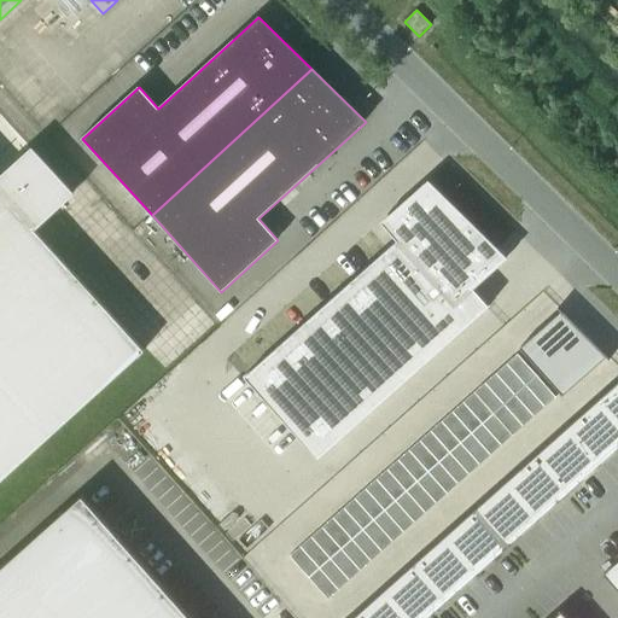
[(0,185),(0,483),(145,351),(35,231),(75,194),(36,152),(0,185)]
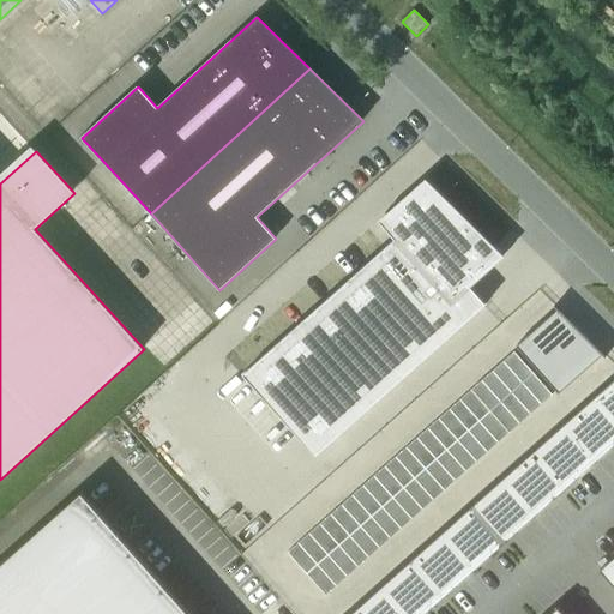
[(393,239),(241,374),(314,457),(487,305),(470,287),(504,257),(443,196),(426,179),(378,221),(393,239)]
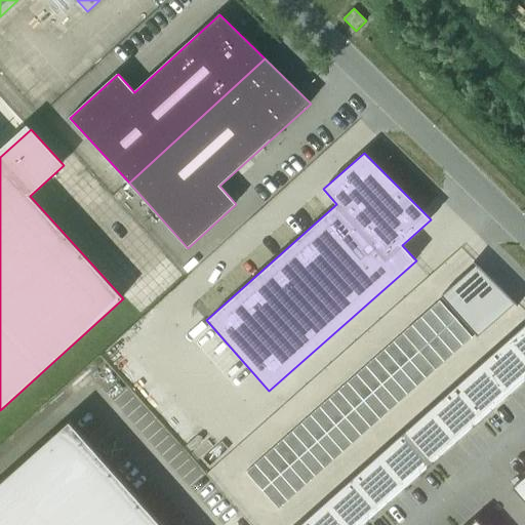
[(476,265),(441,295),(477,336),(505,312),(515,304),(517,306),(518,305),(474,261),(473,263),(476,265)]
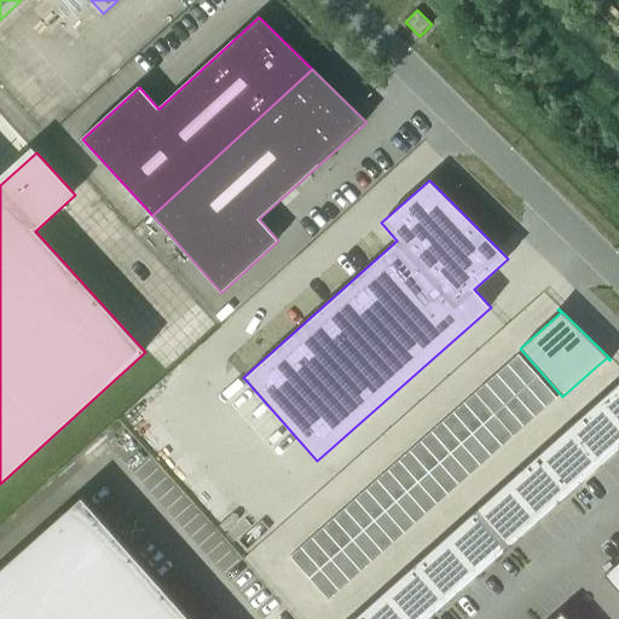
[(518,354),(507,364),(526,386),(537,376),(518,354)]
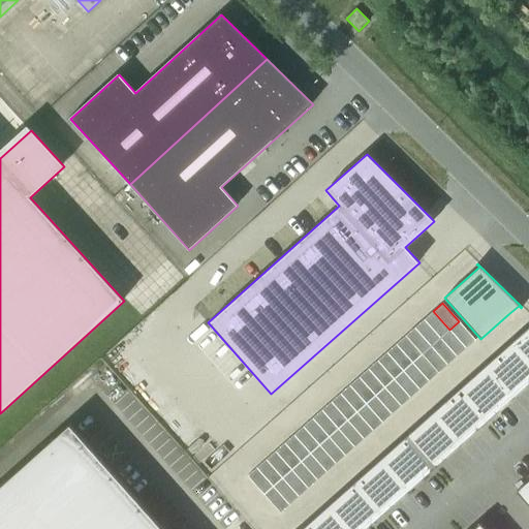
[(433,311),(424,319),(440,338),(449,330),(433,311)]
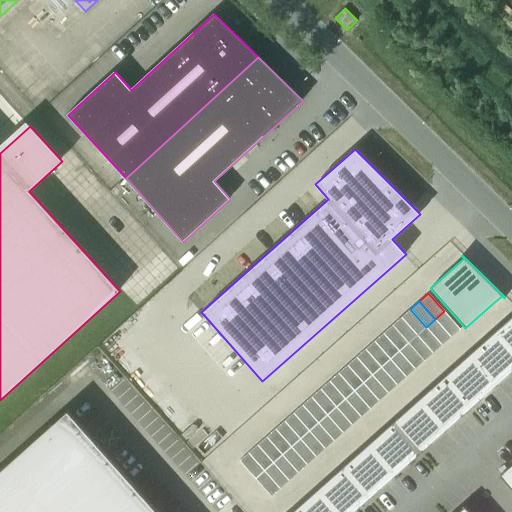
[(410,309),(401,317),(417,335),(426,327),(410,309)]
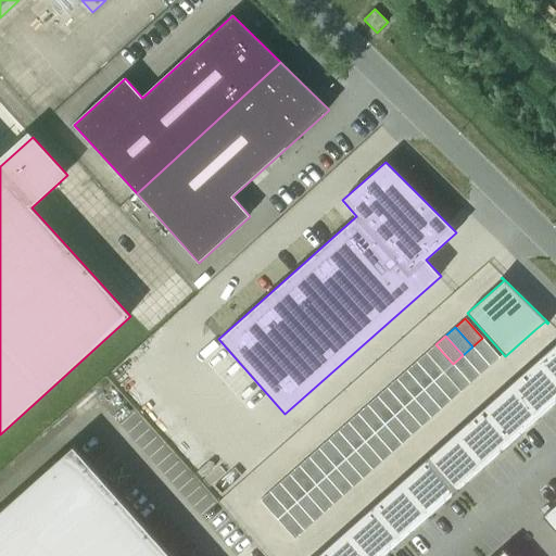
[(482,338),(472,346),(490,366),(500,357),(482,338)]
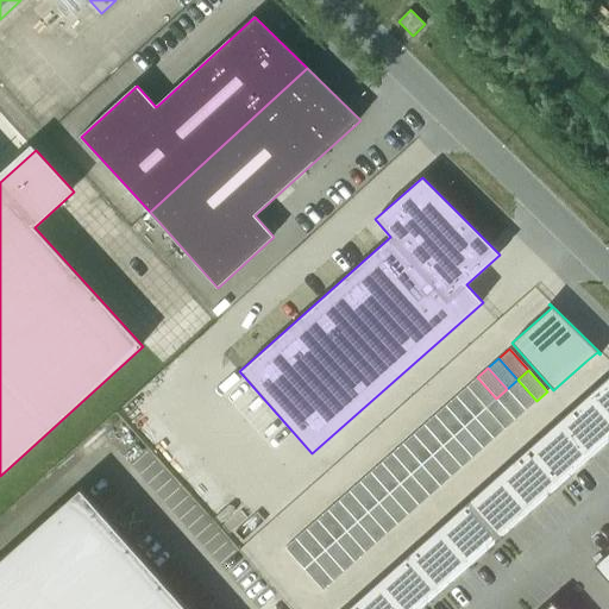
[(608,375),(588,395),(608,419),(608,375)]
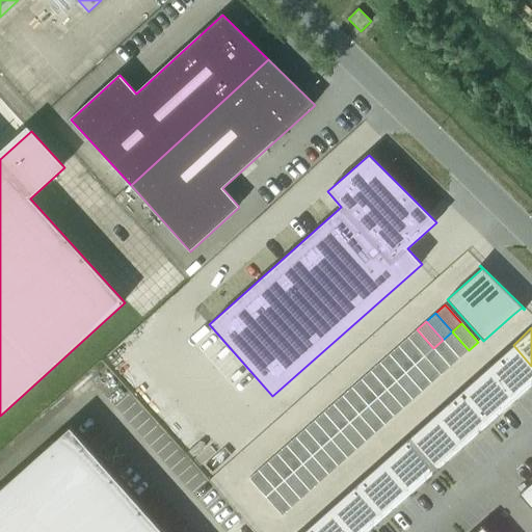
[(417,329),(407,338),(424,356),(433,348),(417,329)]
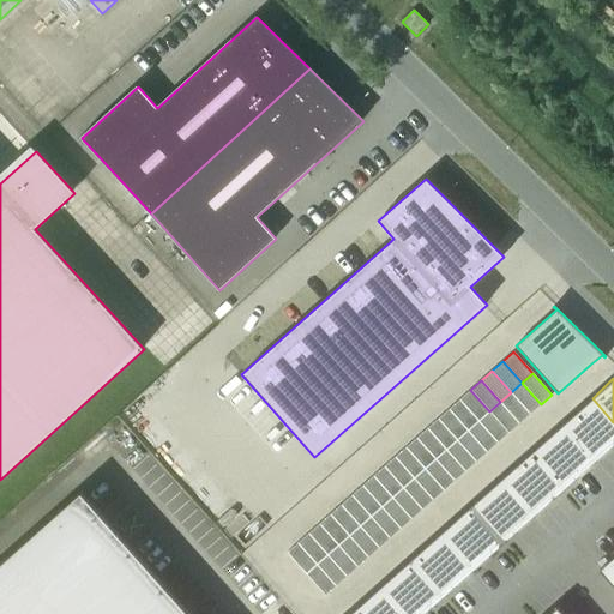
[(522,383),(511,392),(530,414),(541,404),(522,383)]
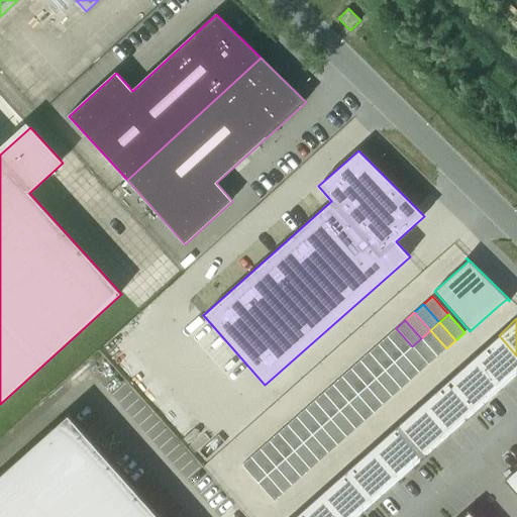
[(396,328),(387,336),(403,354),(412,346),(396,328)]
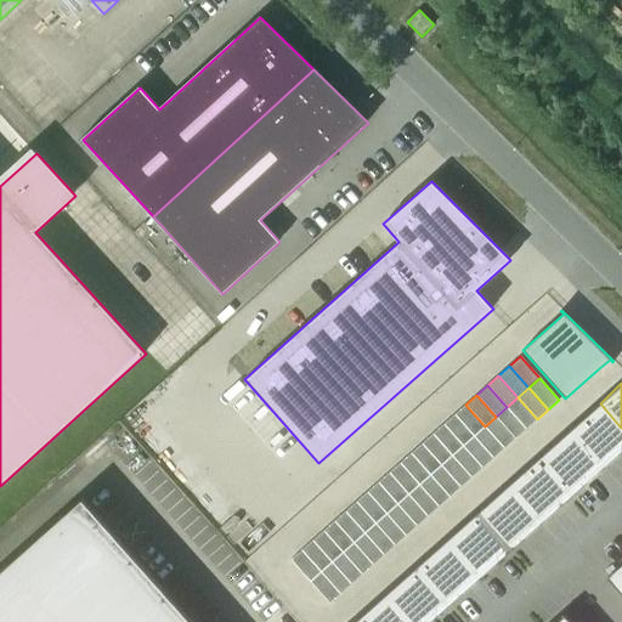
[(518,397),(507,407),(526,429),(537,419),(518,397)]
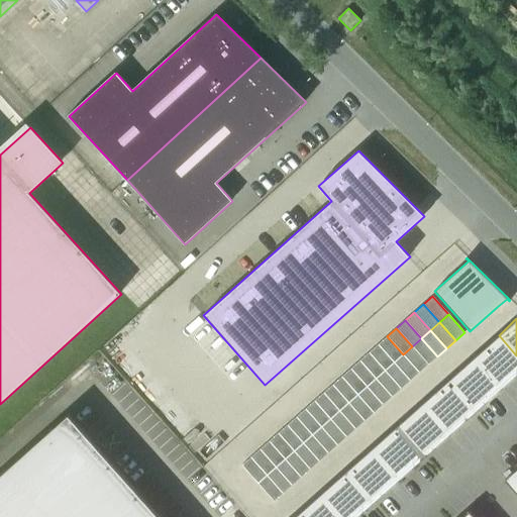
[(516,355),(499,335),(474,357),(501,389),(516,375),(516,355)]
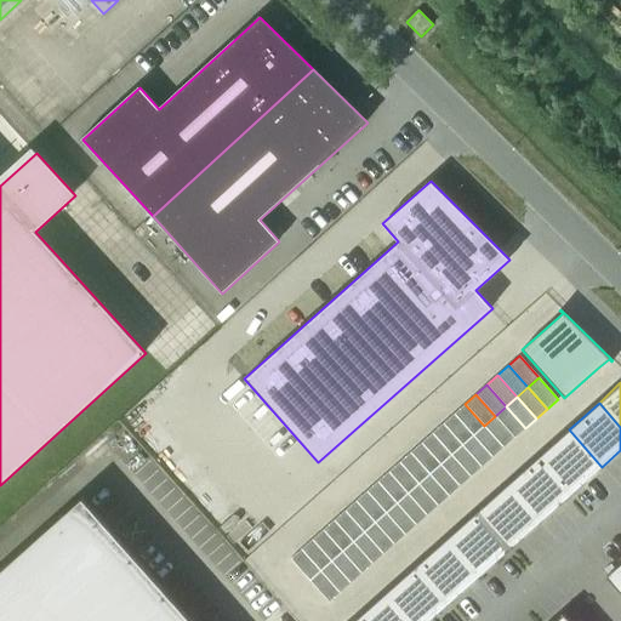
[(465,404),(454,414),(473,436),(484,426),(465,404)]
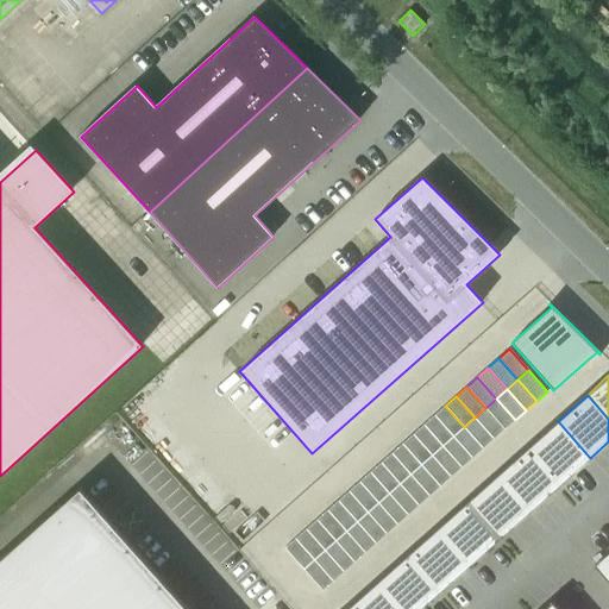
[(496,399),(485,408),(504,429),(515,420),(496,399)]
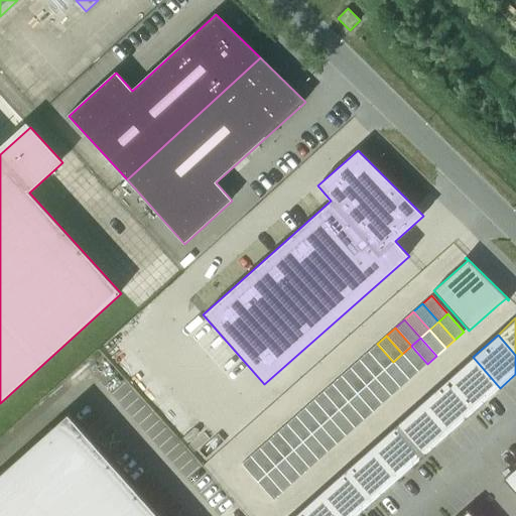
[(377,344),(368,352),(384,370),(393,362),(377,344)]
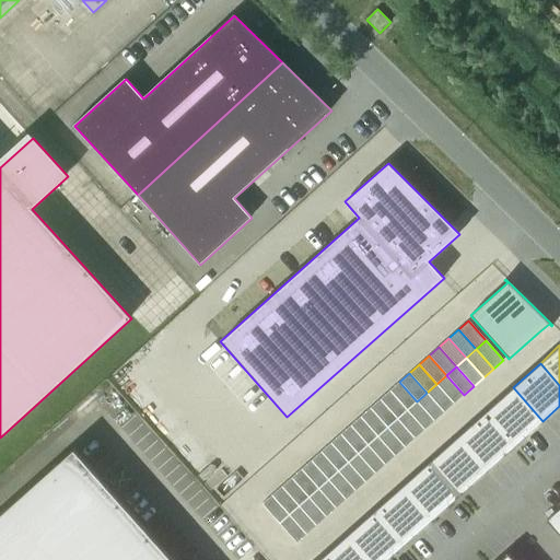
[(446,375),(436,384),(454,404),(464,395),(446,375)]
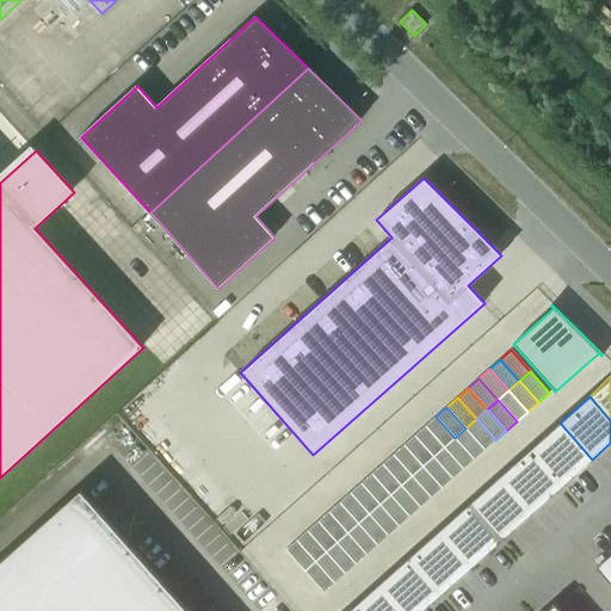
[(436,417),(425,426),(444,448),(455,438),(436,417)]
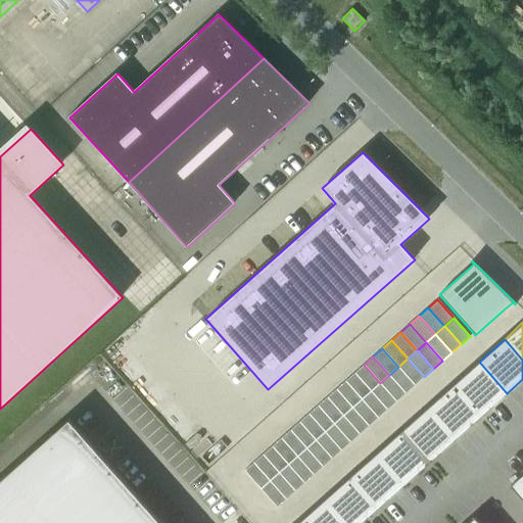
[(408,359),(398,367),(415,385),(424,377),(408,359)]
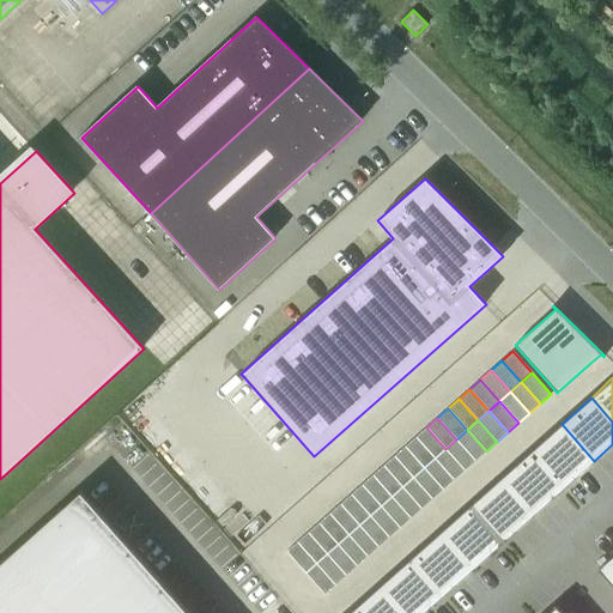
[(562,424),(530,451),(564,489),(594,461),(562,424)]
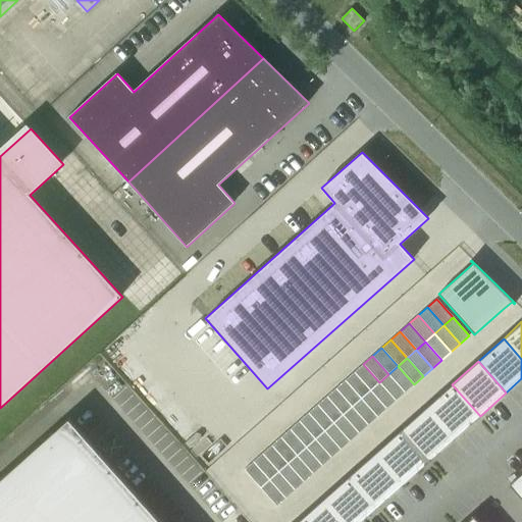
[(363,364),(354,372),(370,390),(379,382),(363,364)]
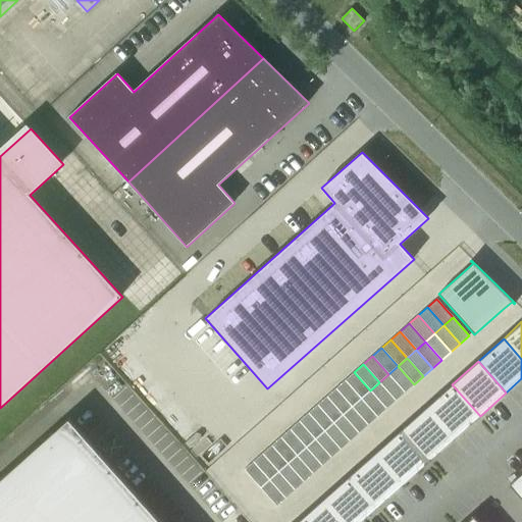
[(398,366),(388,374),(405,393),(414,384),(398,366)]
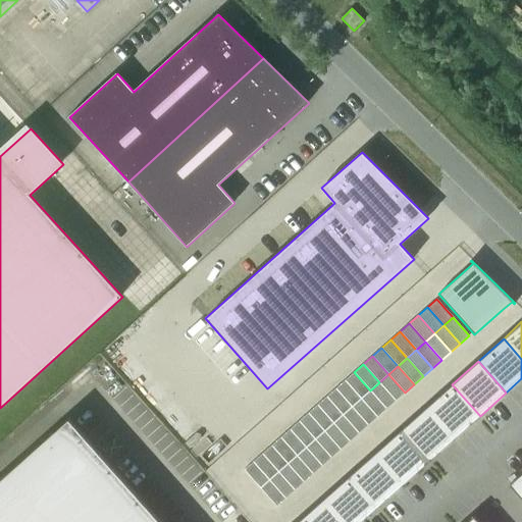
[(354,372),(345,380),(361,399),(370,390),(354,372)]
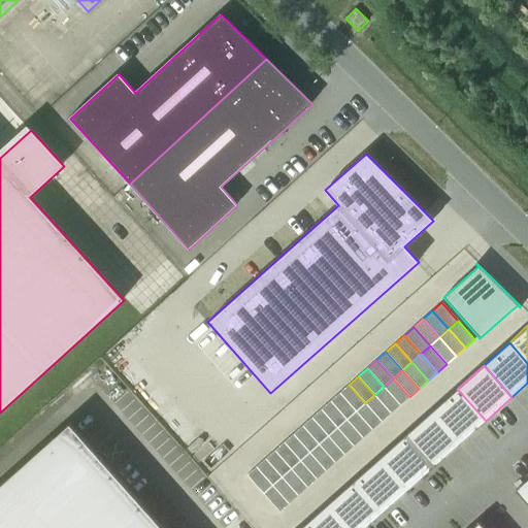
[(393,378),(384,387),(400,405),(409,397),(393,378)]
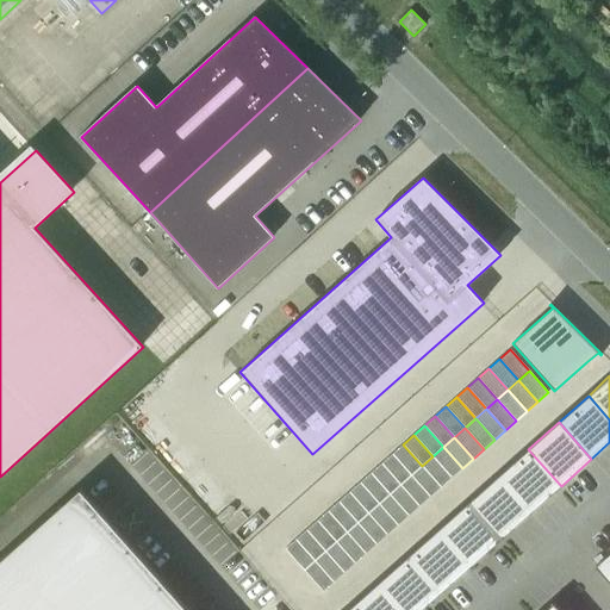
[(403,444),(392,454),(411,475),(422,466),(403,444)]
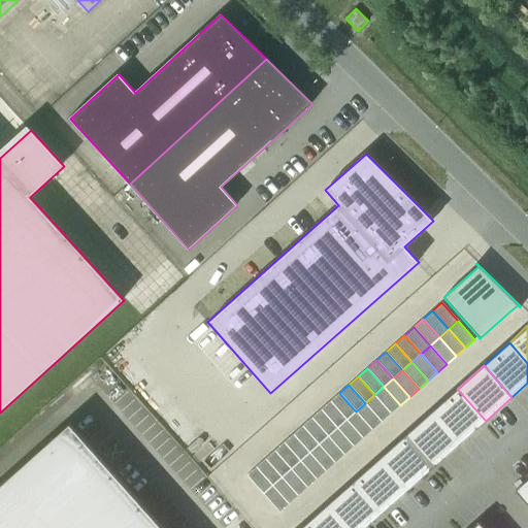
[(384,387),(374,395),(391,414),(400,405),(384,387)]
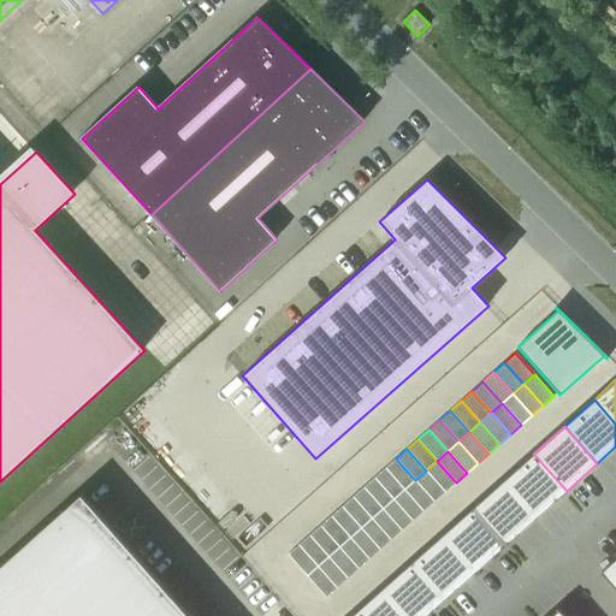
[(533,454),(503,481),(537,519),(567,491),(533,454)]
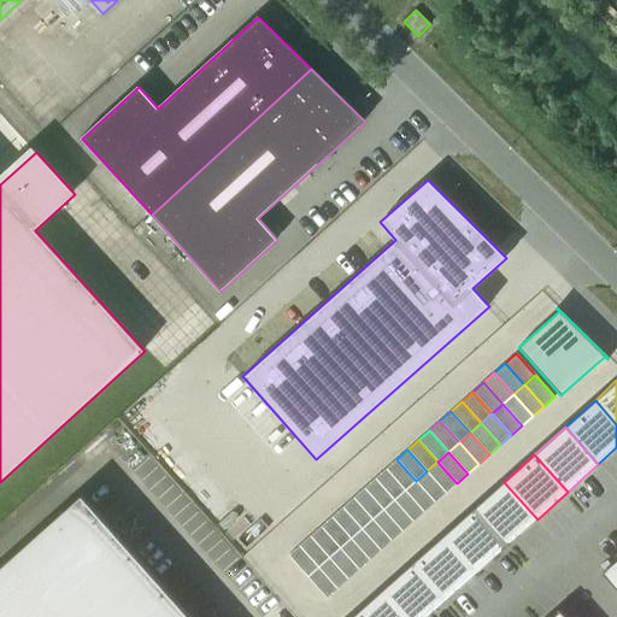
[(397,459),(386,469),(405,491),(416,481),(397,459)]
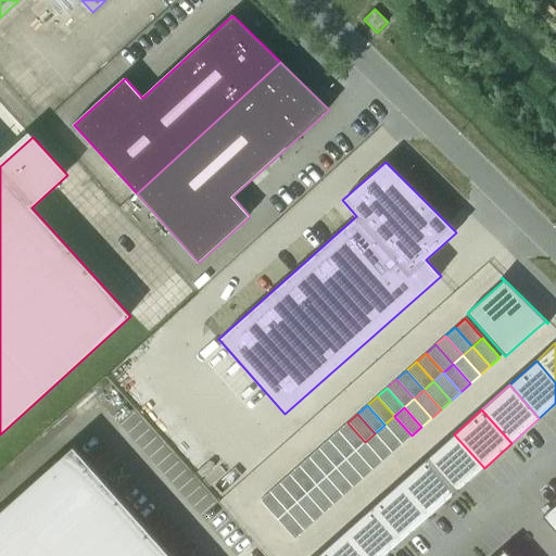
[(394,416),(384,425),(402,444),(412,436),(394,416)]
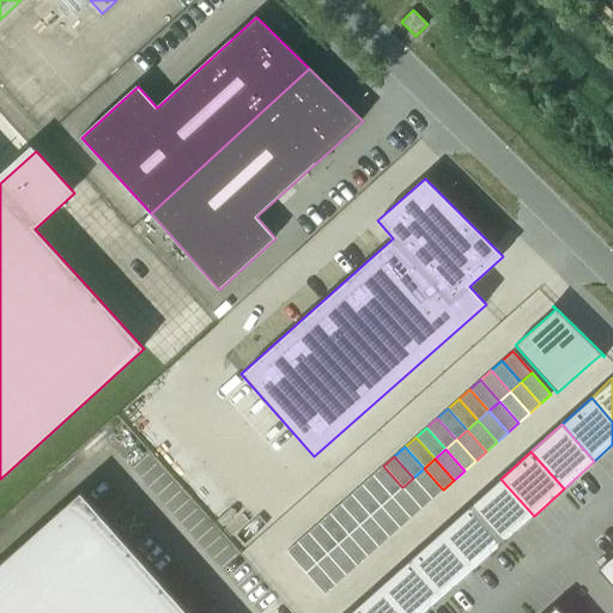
[(383,466),(372,475),(392,497),(402,487),(383,466)]
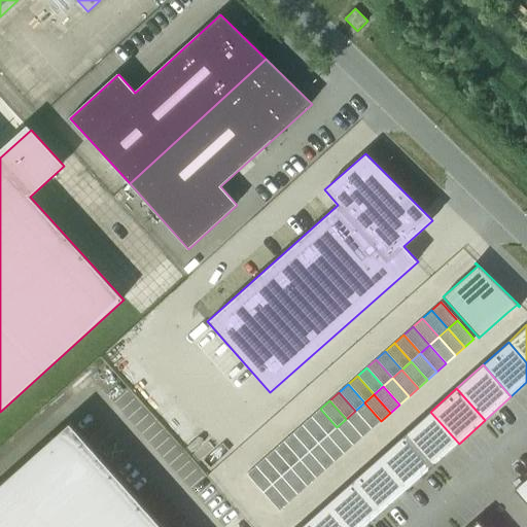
[(364,402),(355,411),(372,429),(381,421),(364,402)]
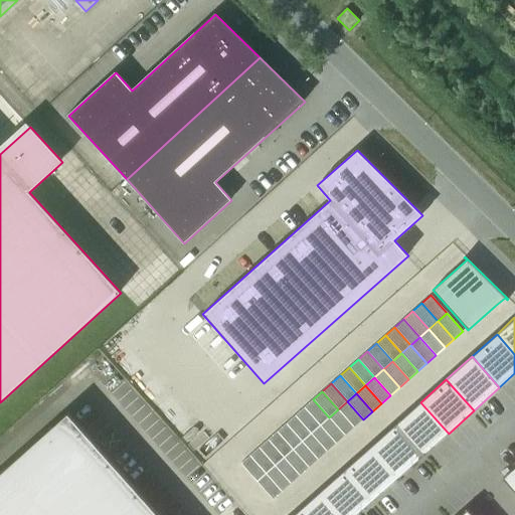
[(313,399),(304,407),(320,425),(329,417),(313,399)]
